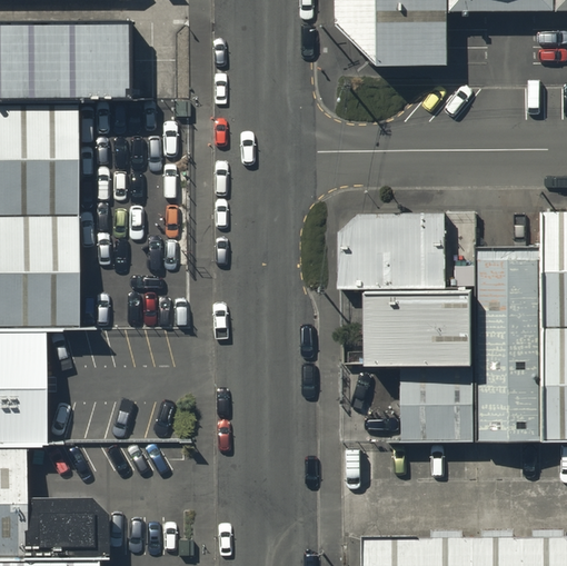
[(446,61),(446,11),(446,0),(334,0),(335,19),(376,59),(446,61)]
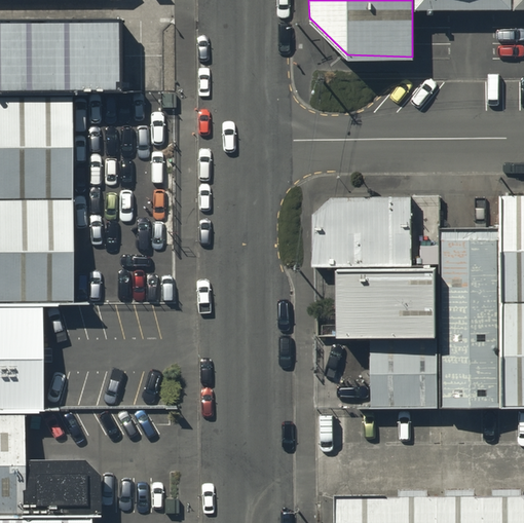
[(412,0),(412,10),(512,10),(511,0),(412,0)]
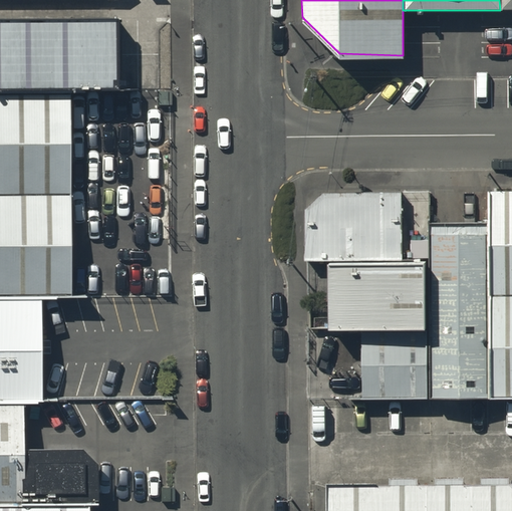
[(511,9),(511,0),(499,0),(500,10),(511,9)]
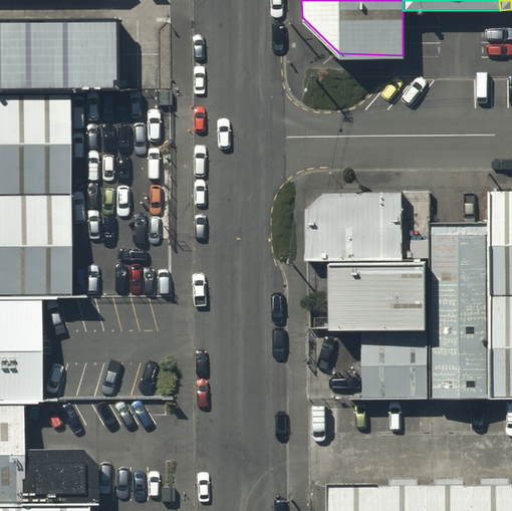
[(125,26),(0,26),(0,100),(78,102),(125,101),(125,26)]
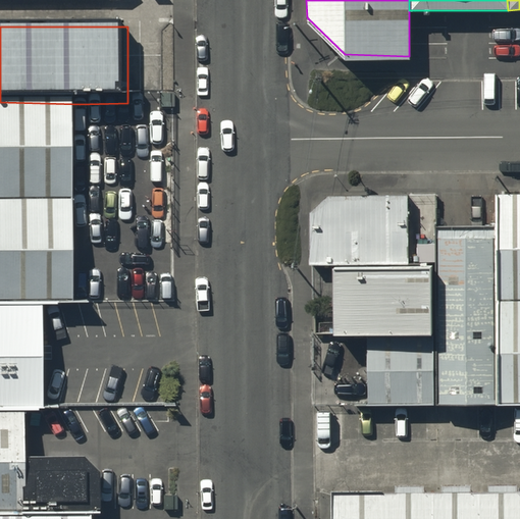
[(0,207),(83,207),(81,112),(0,112),(0,207)]
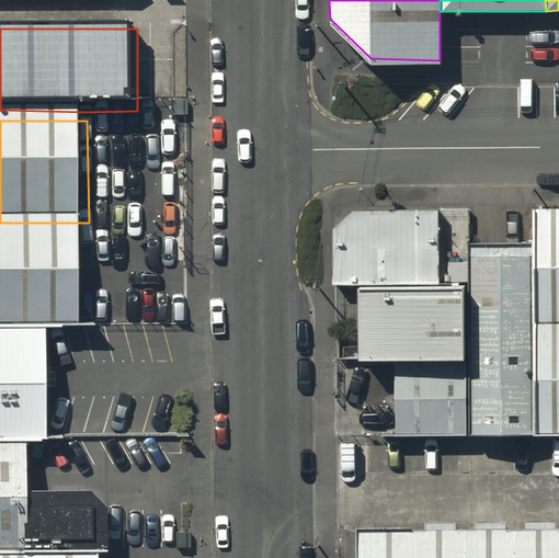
[(558,205),(532,206),(532,242),(532,435),(558,434),(558,205)]
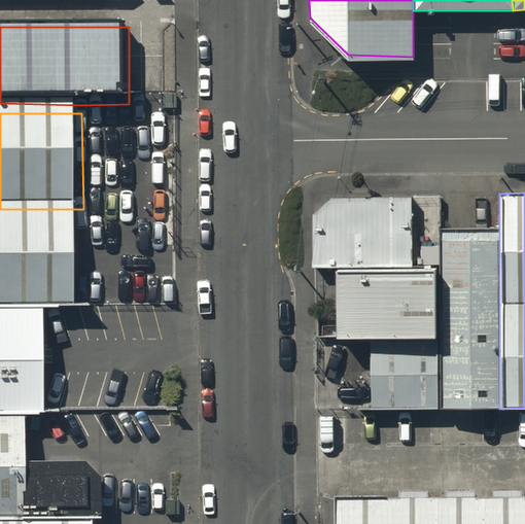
[(411,267),(411,196),(330,196),(311,213),(311,267),(336,267),(411,267)]
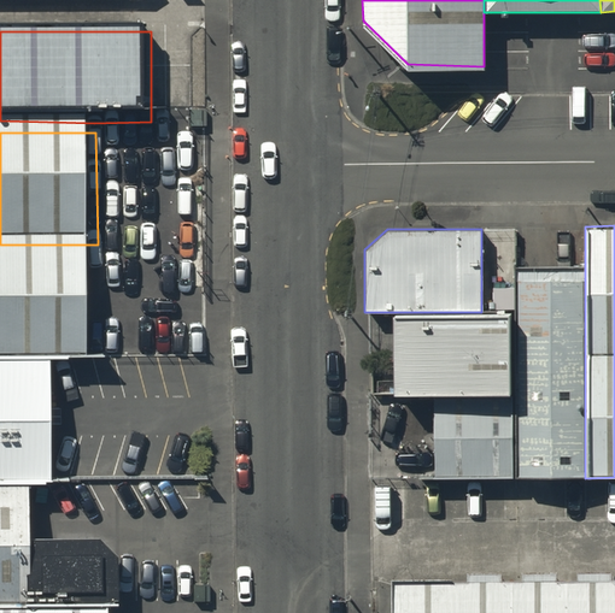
[(0,365),(63,366),(99,366),(98,245),(0,245),(0,365)]
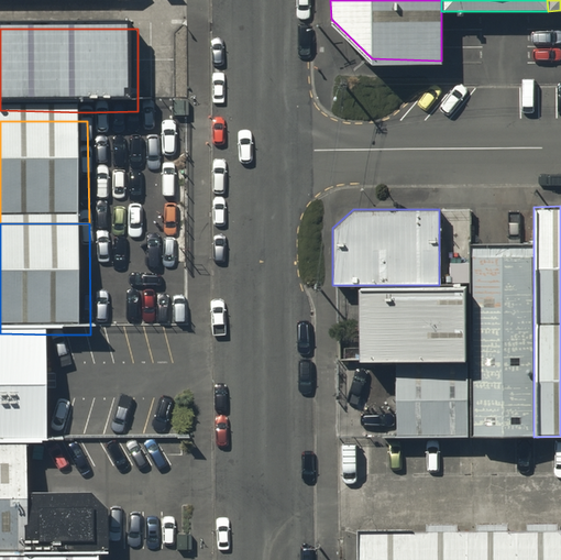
[(468,437),(534,437),(534,243),(469,243),(468,285),(468,364),(468,437)]
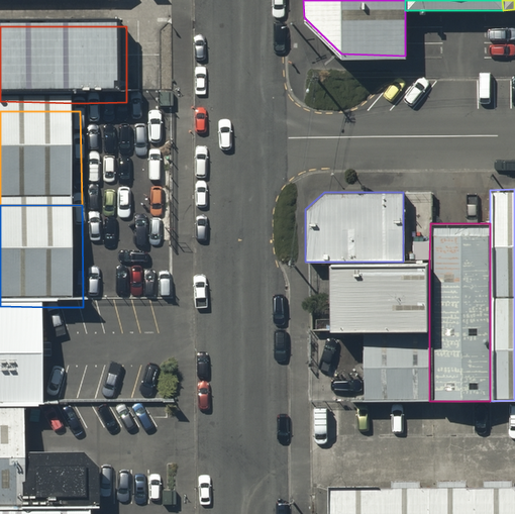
[(363,334),(429,334),(429,262),(403,262),(329,262),(329,334),(363,334)]
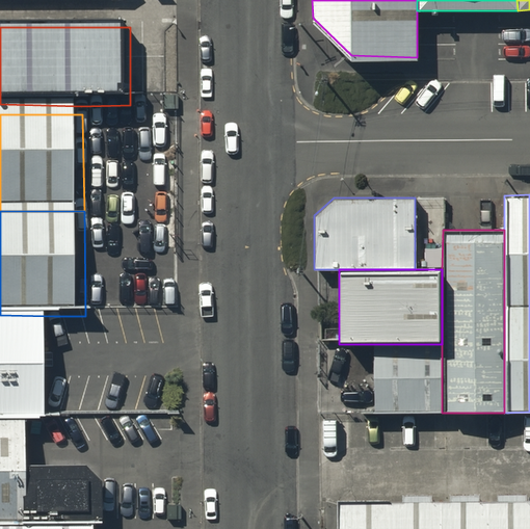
[(54,316),(0,315),(0,424),(30,425),(54,425),(54,412),(54,316)]
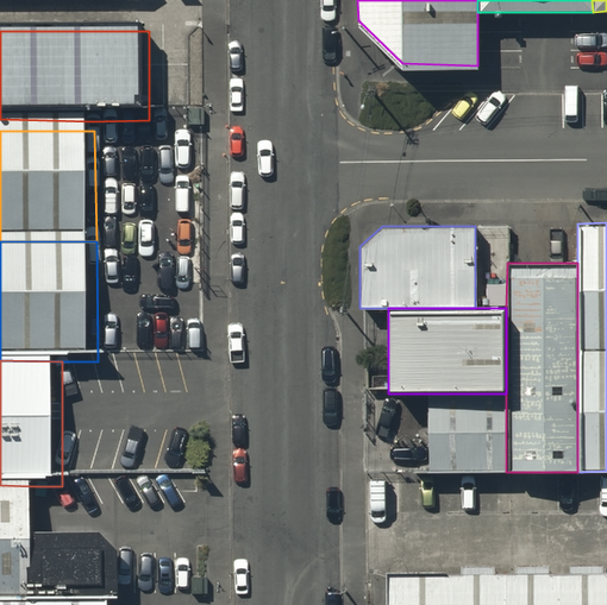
[(427,472),(506,472),(506,394),(427,394),(427,472)]
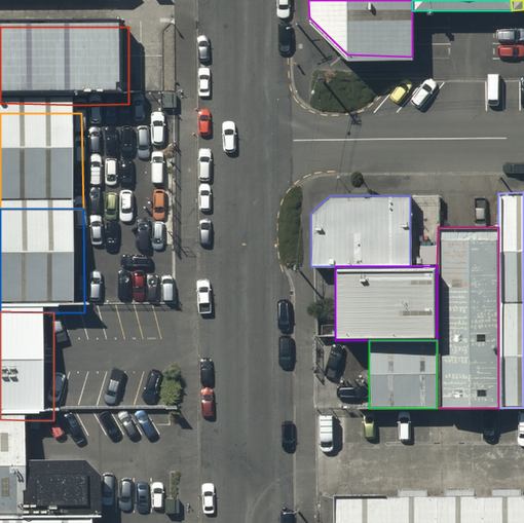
[(0,522),(100,522),(100,474),(84,460),(30,460),(30,420),(0,419),(0,522)]
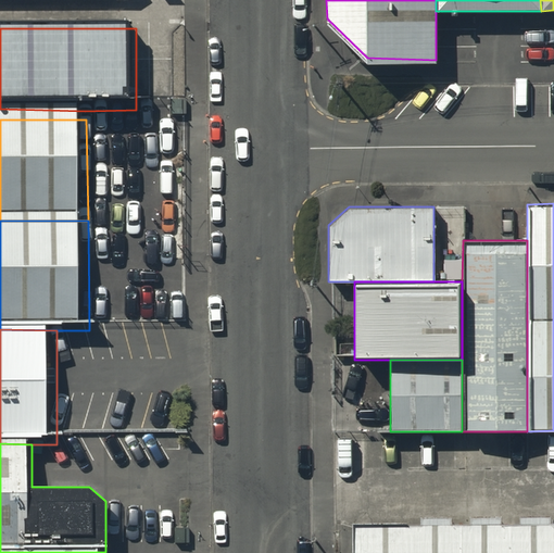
[(553,552),(553,530),(352,531),(351,552),(553,552)]
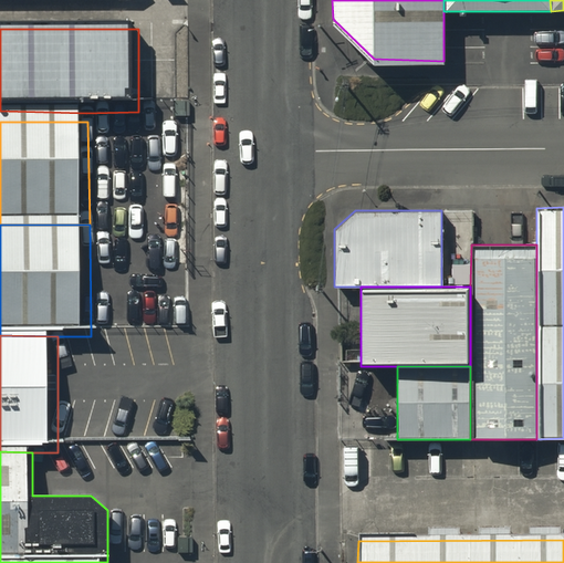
All buildings are outlined.
